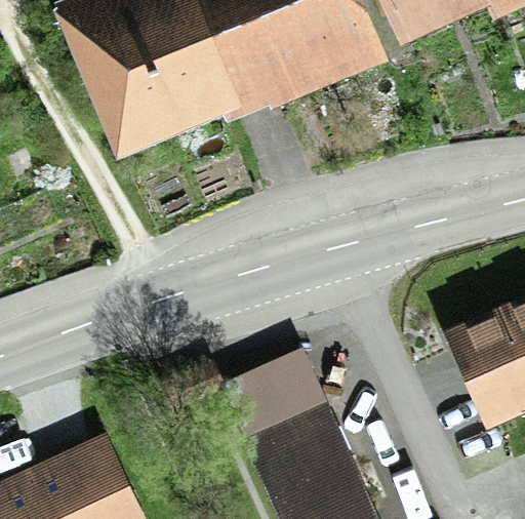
[(58,0),(50,4),(115,156),(220,112),(225,121),(267,104),(270,110),(387,61),(361,0),(58,0)]
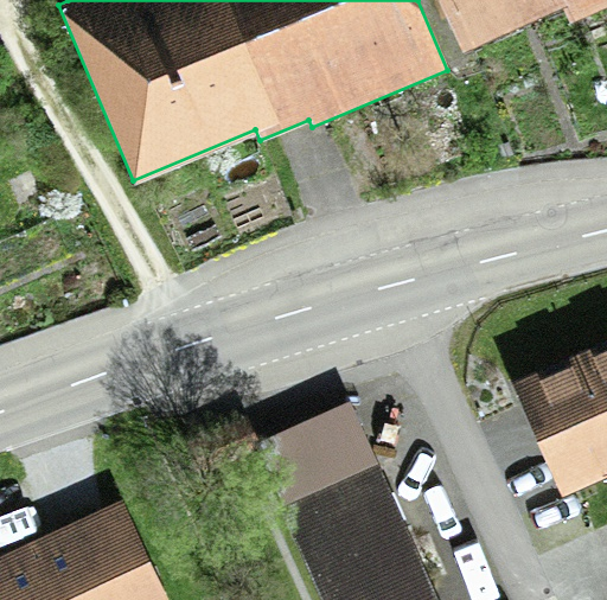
[(606,0),(440,0),(462,49),(562,6),(569,24),(606,7),(606,0)]
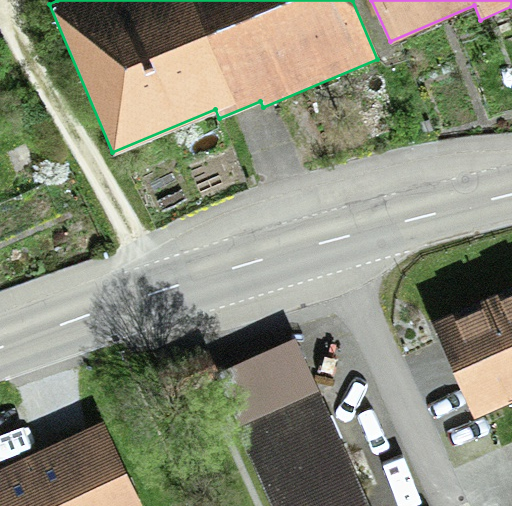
[(511,399),(511,285),(431,321),(473,417),(511,399)]
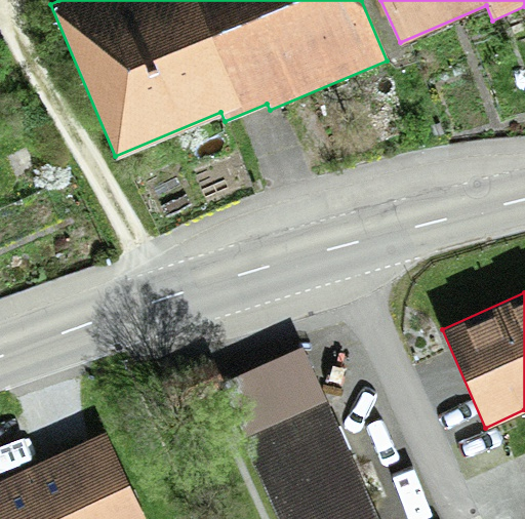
[(378,518),(300,347),(215,386),(276,518),(378,518)]
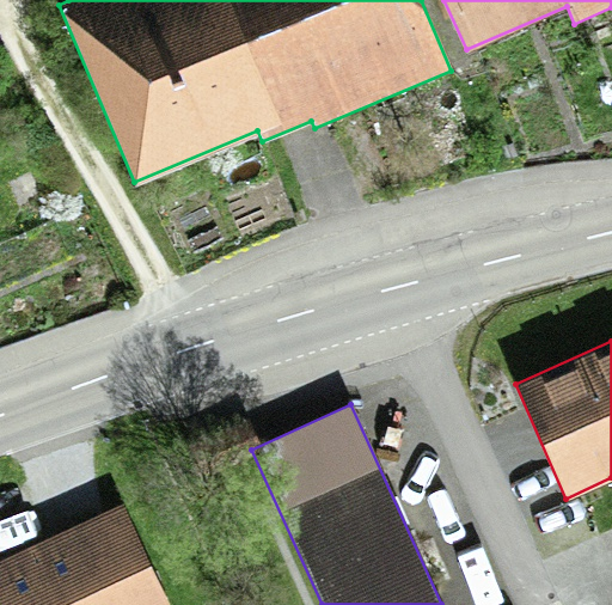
[(167,604),(122,505),(0,560),(0,604),(167,604)]
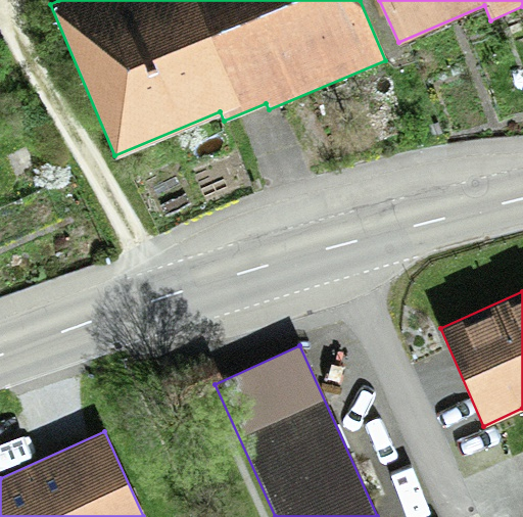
All buildings are outlined.
